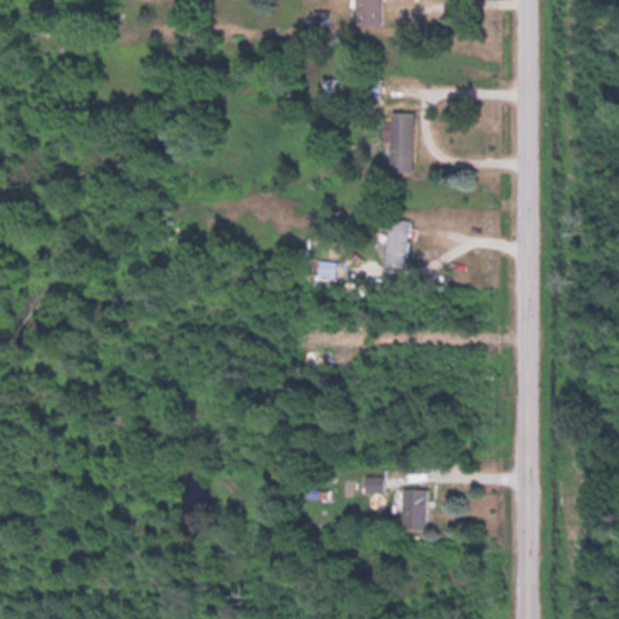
[(386,0),(358,0),(359,24),(386,24),(386,0)]
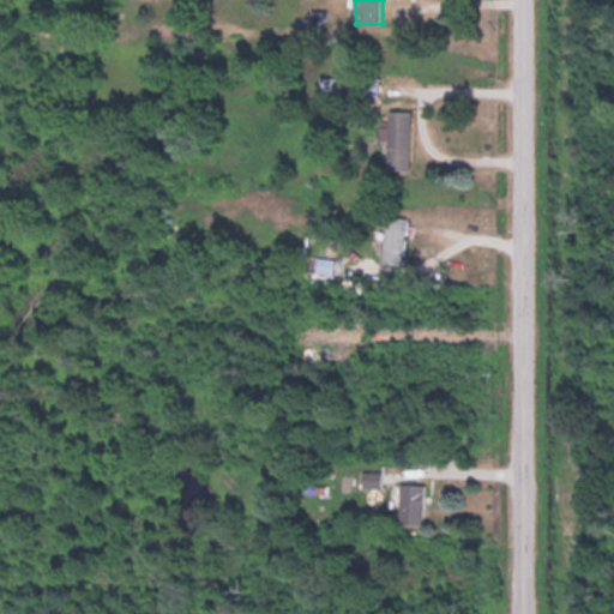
[(416,110),(390,110),(390,168),(416,168),(416,110)]
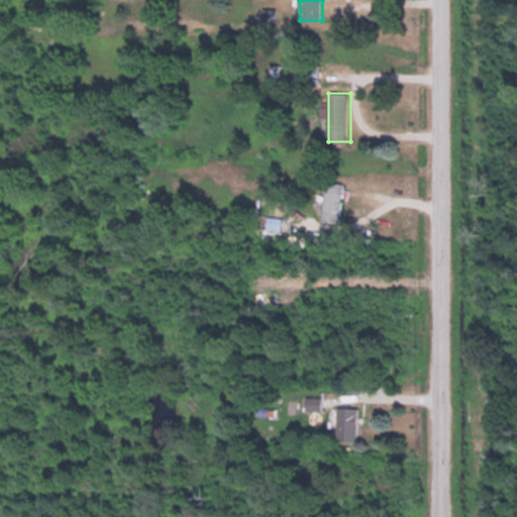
[(344,221),(344,182),(324,182),(323,221),(344,221)]
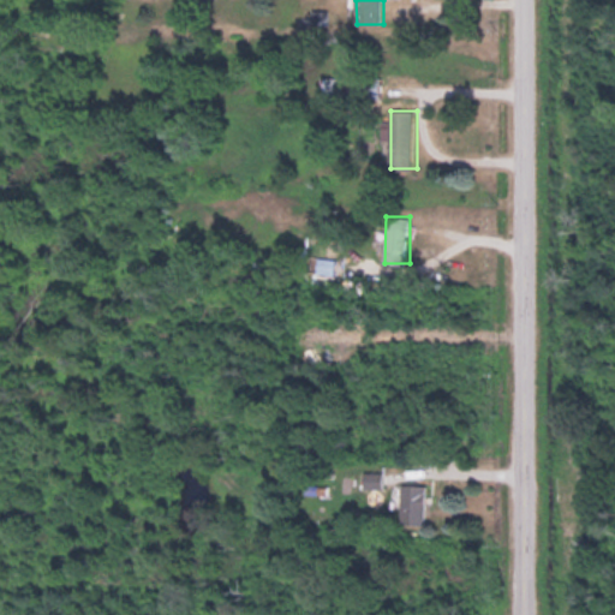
[(429,484),(390,484),(390,509),(404,509),(404,518),(429,518),(429,484)]
